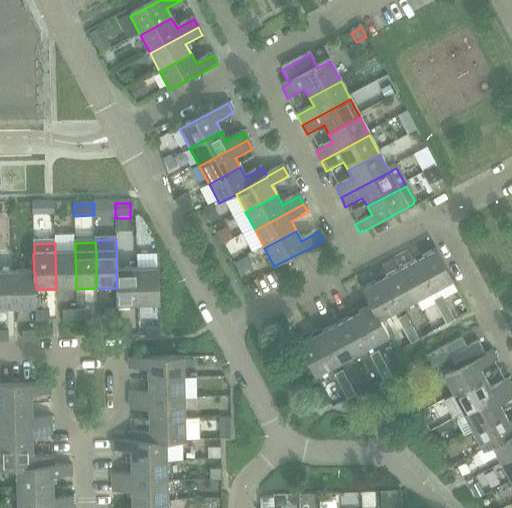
[(436,251),(417,261),(434,293),(453,283),(436,251)]
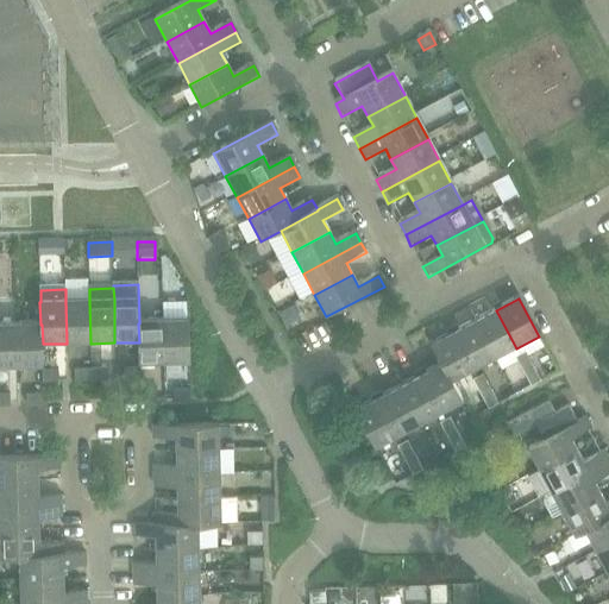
[(89,301),(66,301),(67,344),(90,344),(89,301)]
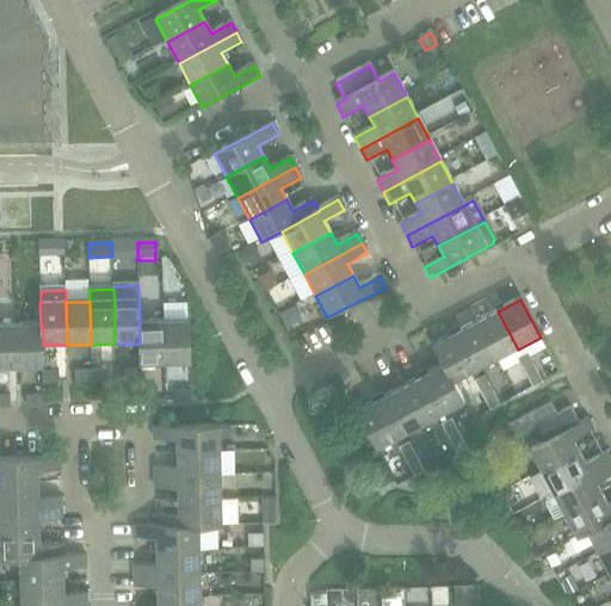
[(498,311),(476,323),(497,362),(518,350),(498,311)]
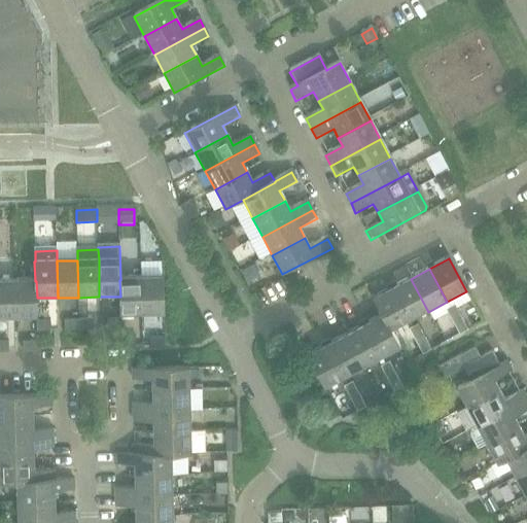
[(142,279),(120,280),(119,280),(120,297),(120,316),(142,316),(142,279)]
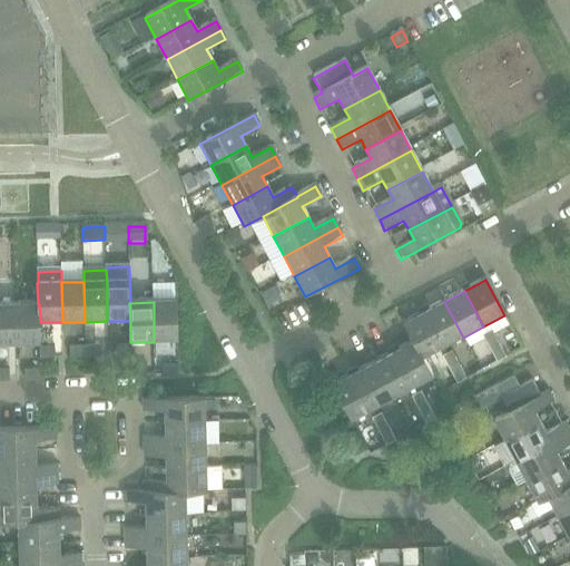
[(177,302),(154,302),(154,342),(177,342),(177,302)]
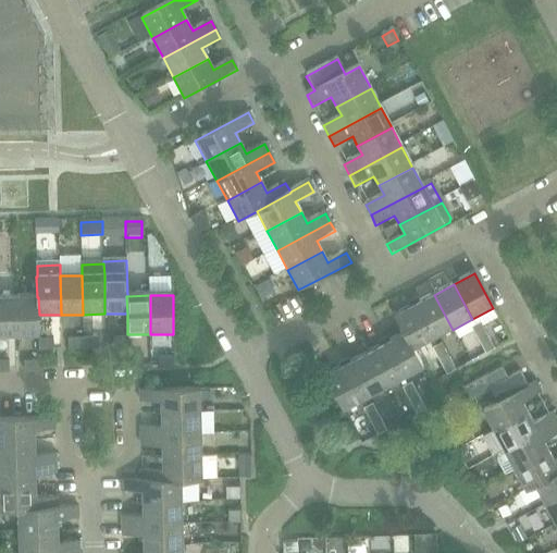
[(434,295),(415,306),(433,340),(453,330),(434,295)]
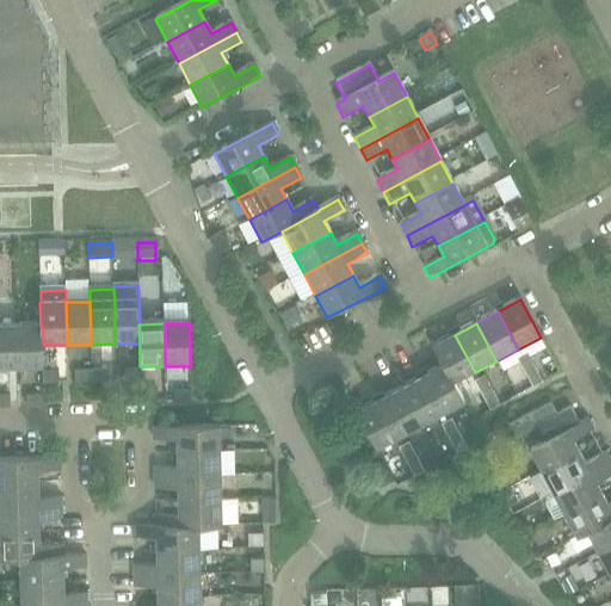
[(18,326),(0,326),(0,369),(18,369),(18,326)]
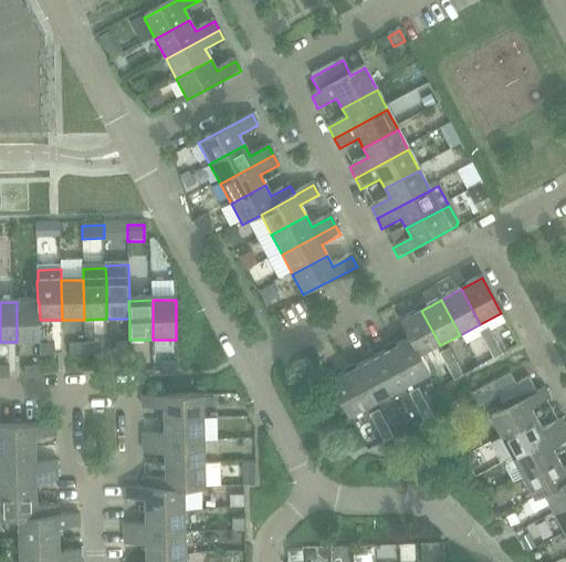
[(39,302),(38,302),(17,302),(17,342),(40,342),(40,320),(39,302)]
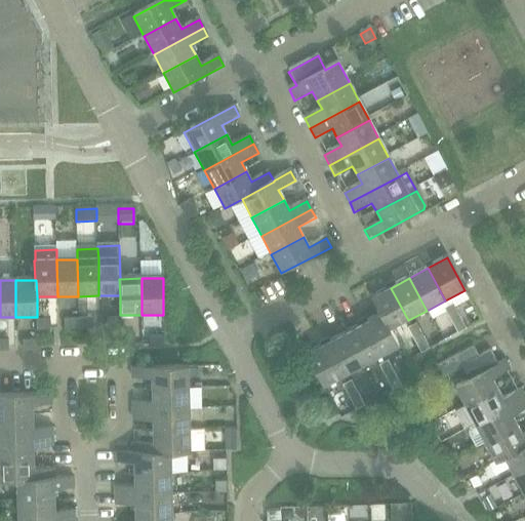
[(371,298),(380,315),(381,315),(390,330),(408,320),(391,288),(371,298)]
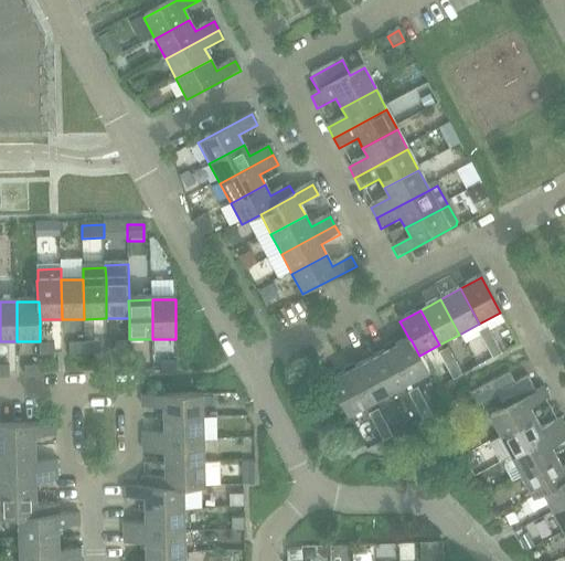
[(478,334),(486,348),(494,342),(488,329),(478,334)]
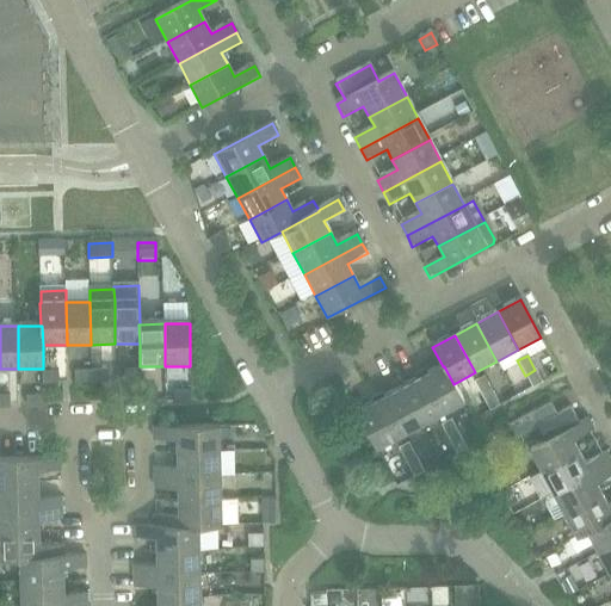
[(443,366),(423,378),(443,416),(464,404),(454,384),(444,366),(443,366)]
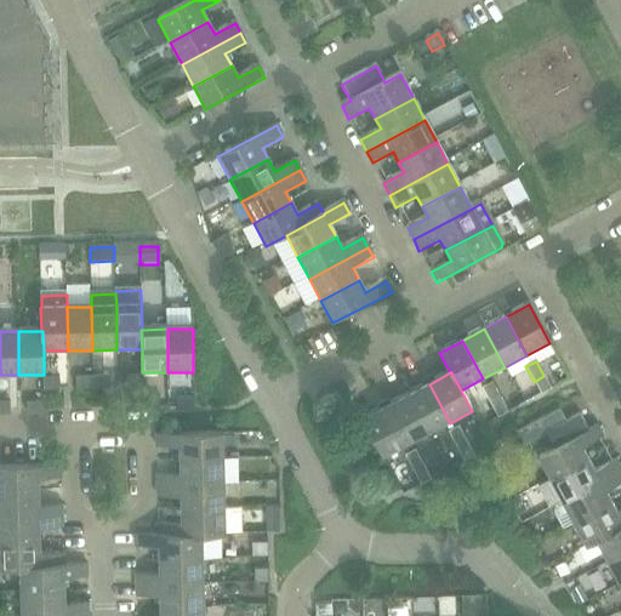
[(552,391),(543,376),(534,382),(542,397),(552,391)]
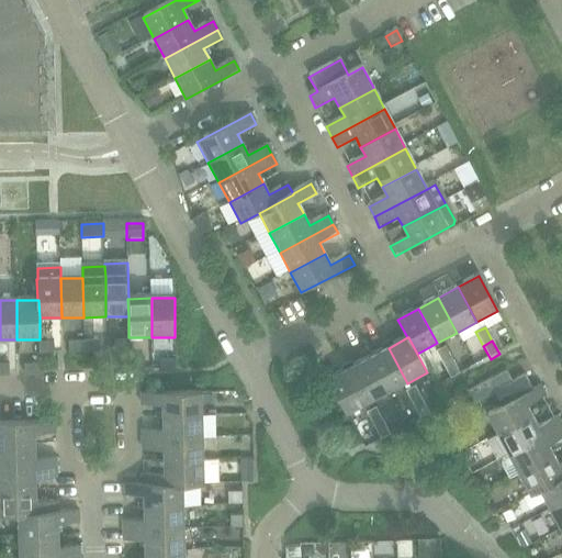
[(85,355),(85,343),(69,344),(70,355),(85,355)]
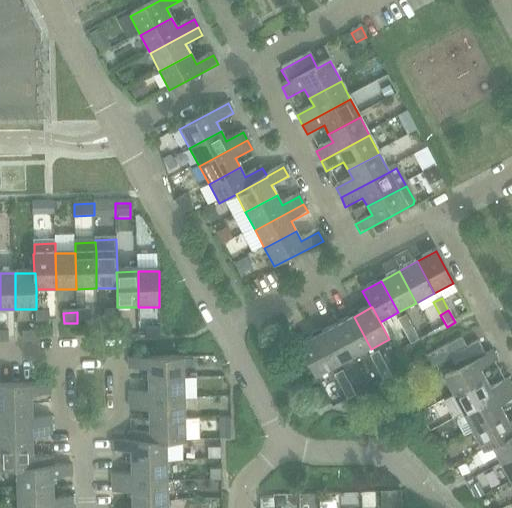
[(91,312),(77,312),(77,323),(91,322),(91,312)]
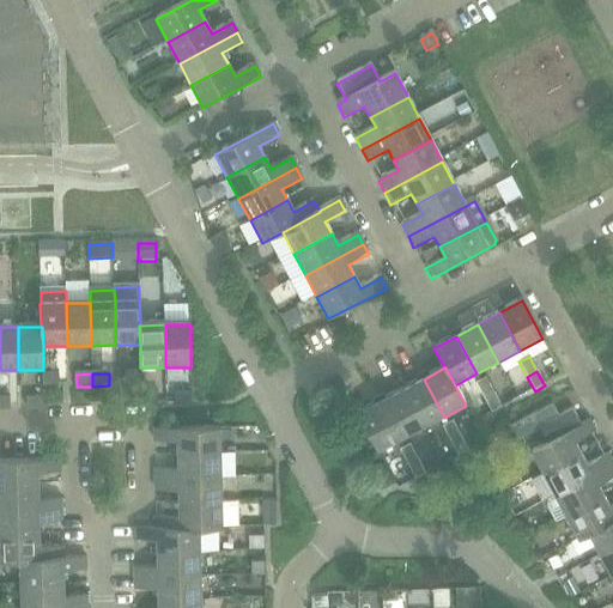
[(123,374),(125,385),(141,385),(141,374),(123,374)]
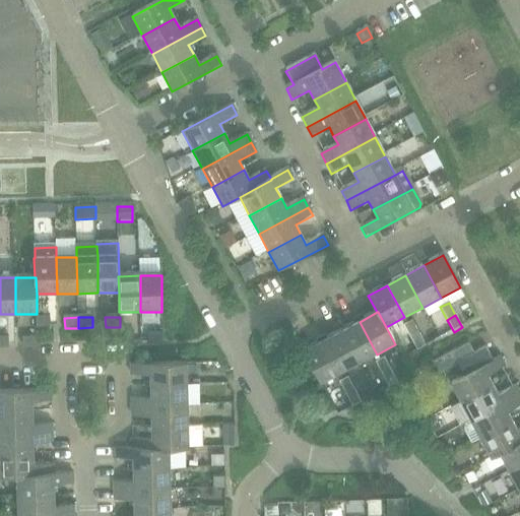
[(50,318),(36,319),(36,329),(37,329),(51,328),(50,318)]
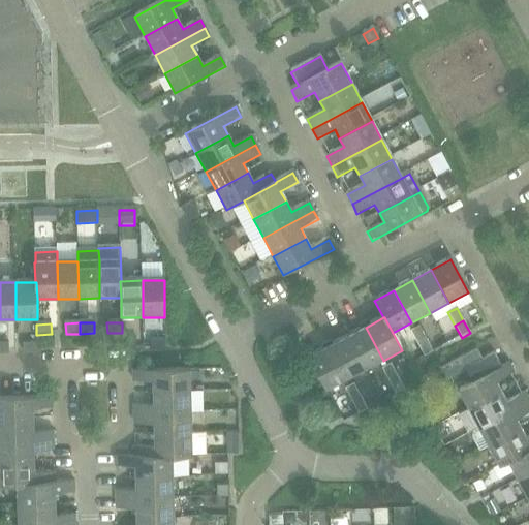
[(366,328),(347,338),(365,370),(383,361),(366,328)]
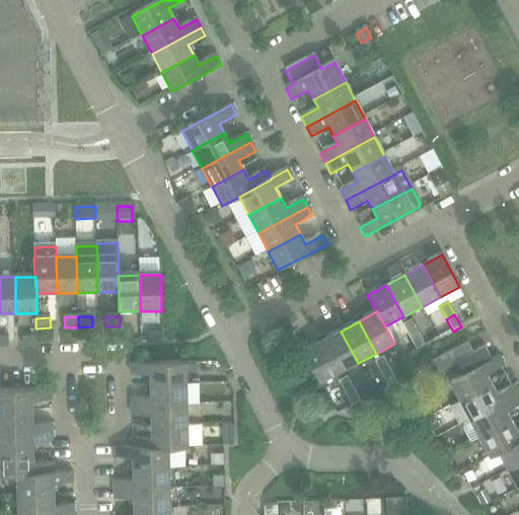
[(403,325),(410,339),(419,334),(412,321),(403,325)]
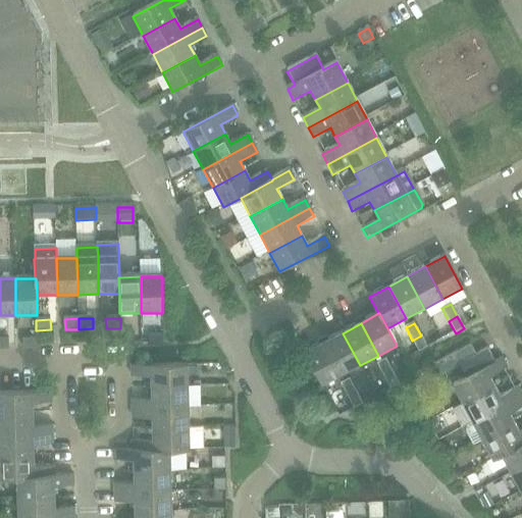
[(343,333),(324,343),(342,375),(360,365),(343,333)]
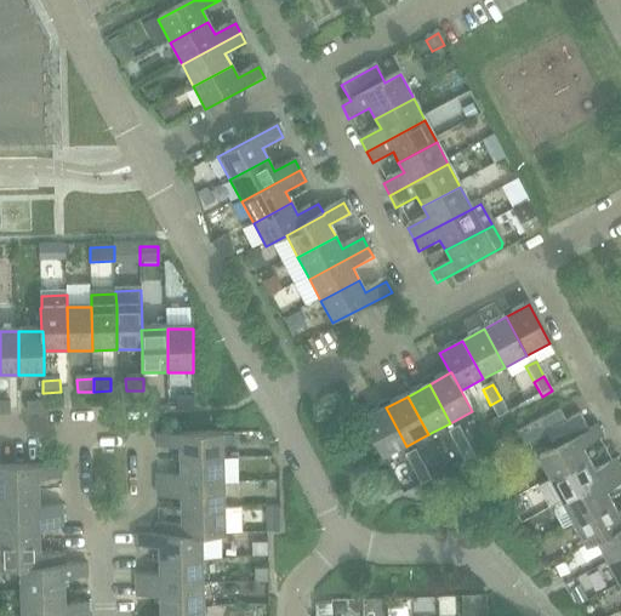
[(508,415),(501,399),(490,405),(499,420),(508,415)]
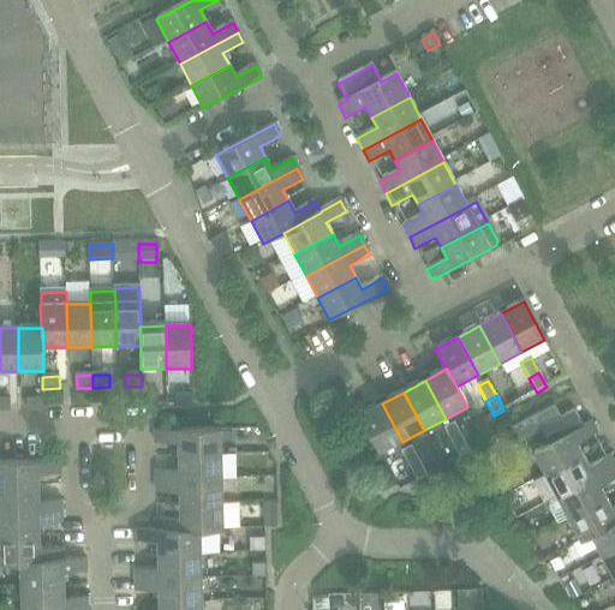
[(175,396),(175,408),(191,407),(191,396),(175,396)]
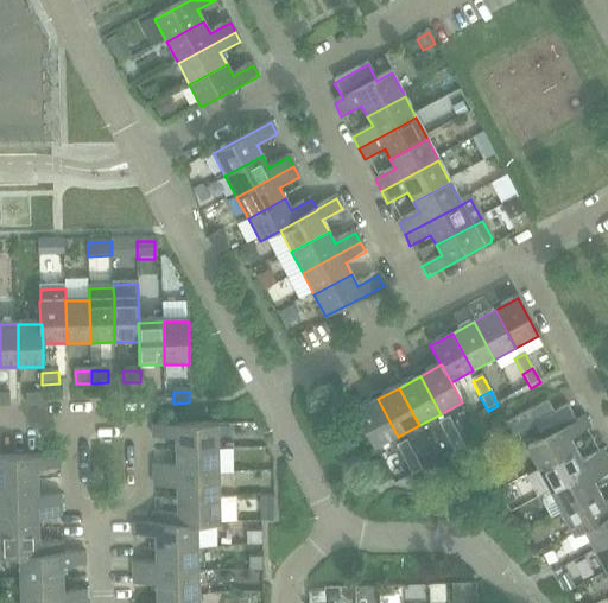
[(140,404),(157,404),(157,393),(140,393),(140,404)]
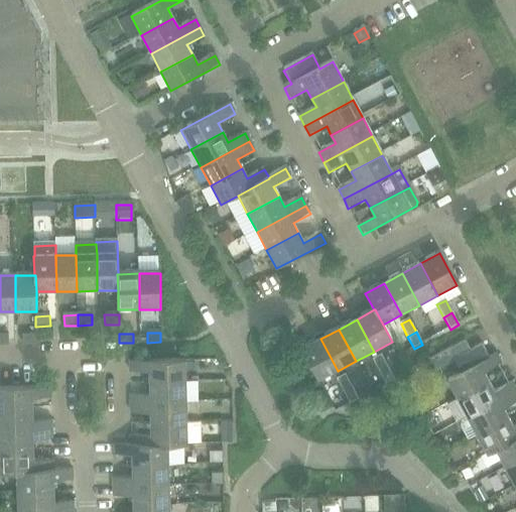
[(8,336),(0,336),(0,345),(9,346),(8,336)]
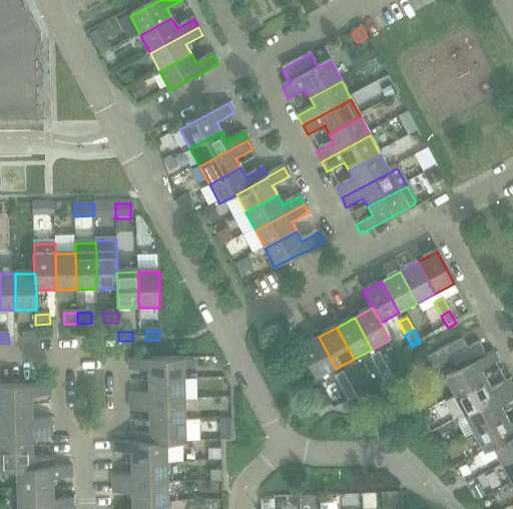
[(22,334),(22,343),(36,343),(36,334),(22,334)]
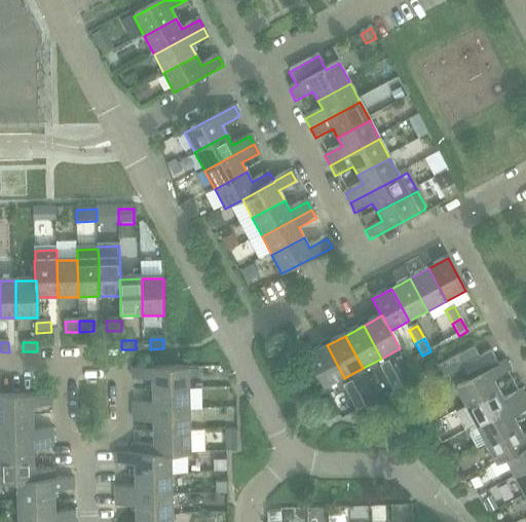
[(344,378),(327,345),(307,356),(325,388),(344,378)]
